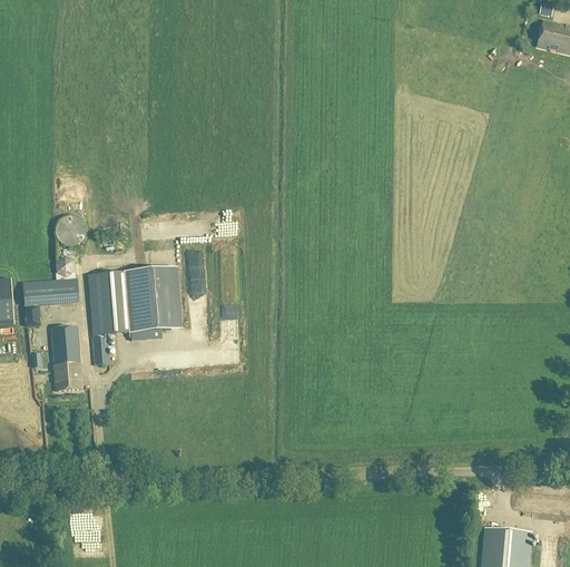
[(553,5),(541,2),(539,12),(551,16),(553,5)]
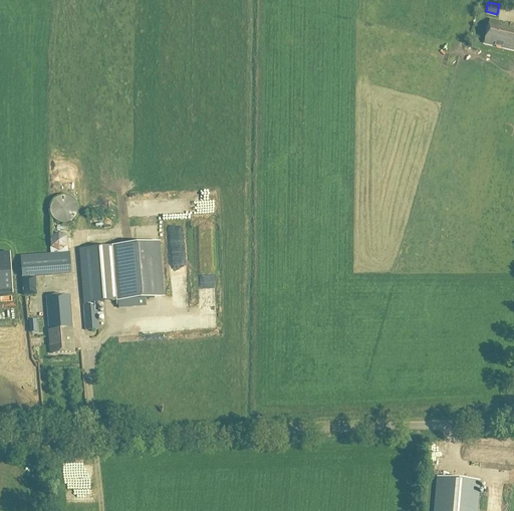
[(513,46),(513,21),(491,16),(485,39),(513,46)]
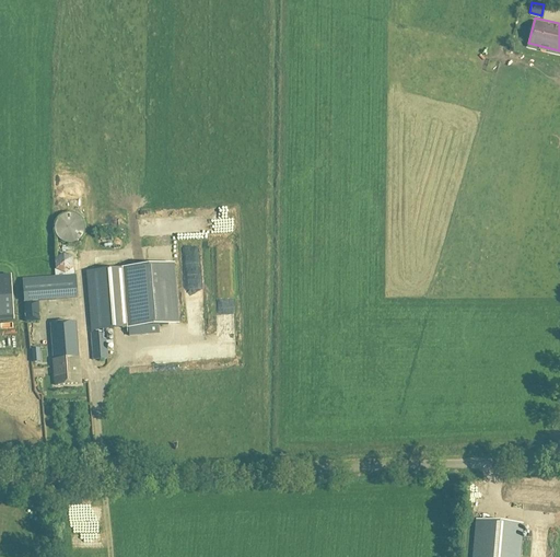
[(56,221),(55,225),(56,231),(58,235),(61,239),(66,241),(70,241),(74,240),(79,238),(82,234),(84,230),(84,224),(83,220),(80,216),(76,213),(71,211),(67,211),(61,213),(58,217),(56,221)]
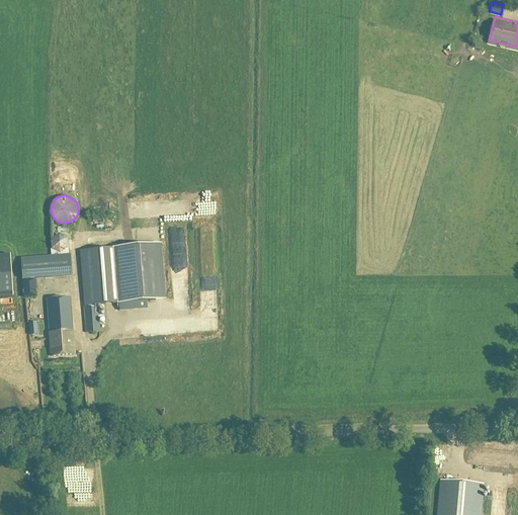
[(51,246),(51,253),(20,256),(22,277),(23,295),(37,293),(36,275),(54,274),(72,272),(70,252),(68,252),(67,236),(59,232),(51,237),(51,246)]
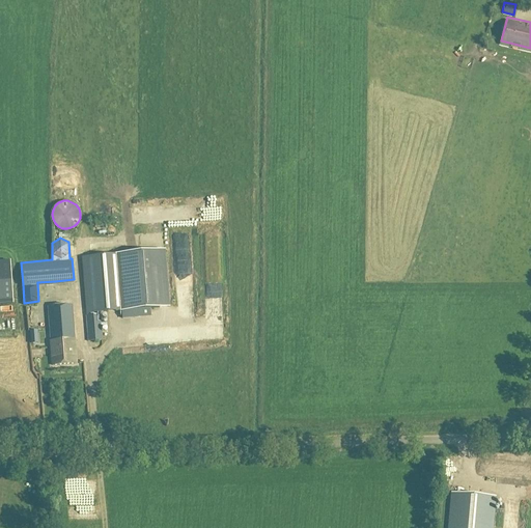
[(165,248),(124,251),(83,254),(87,310),(130,307),(169,304),(165,248)]
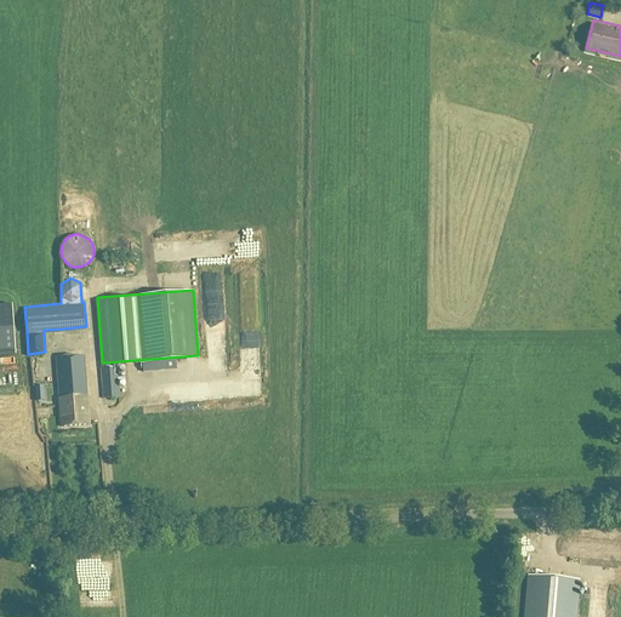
[(12,302),(0,302),(0,352),(16,350),(12,302)]
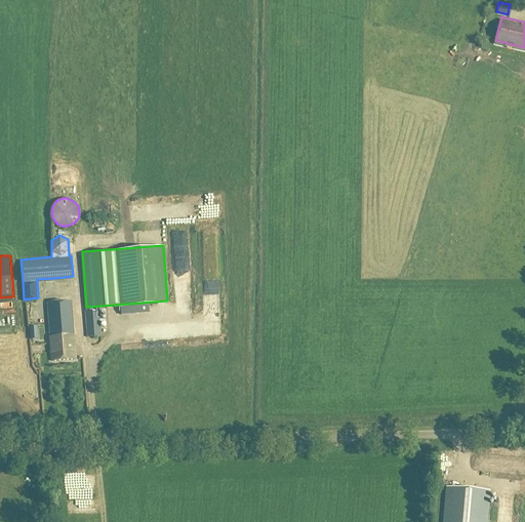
[(52,358),(75,357),(71,298),(47,299),(52,358)]
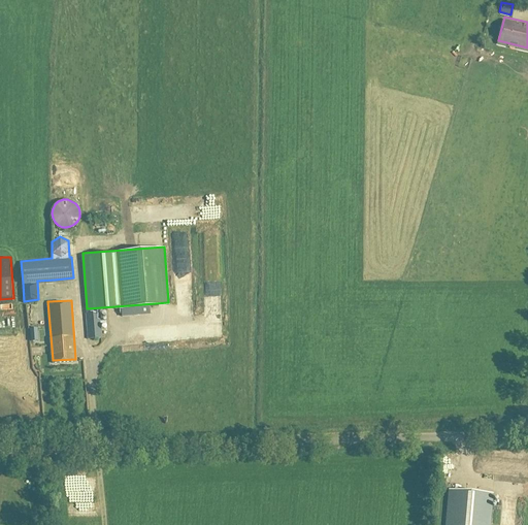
[(88,336),(102,335),(100,310),(86,312),(88,336)]
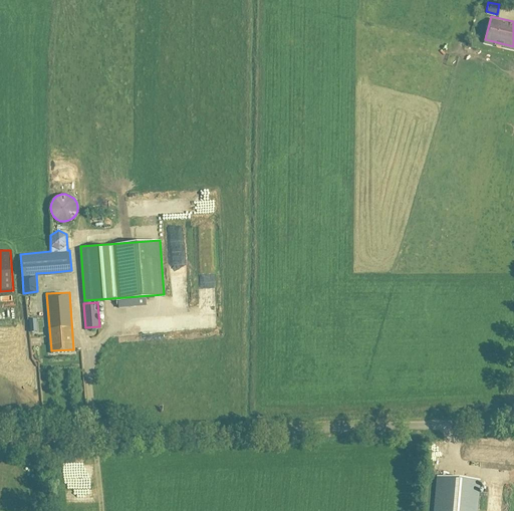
[(434,510),(477,510),(480,478),(438,475),(434,510)]
